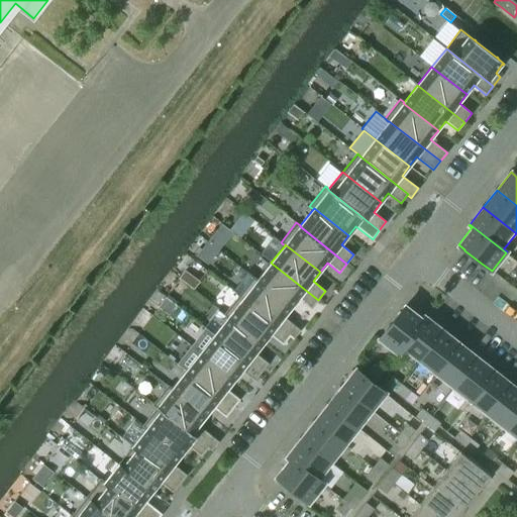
[(257,280),(256,281),(292,308),(299,299),(311,309),(318,300),(271,263),(257,280)]
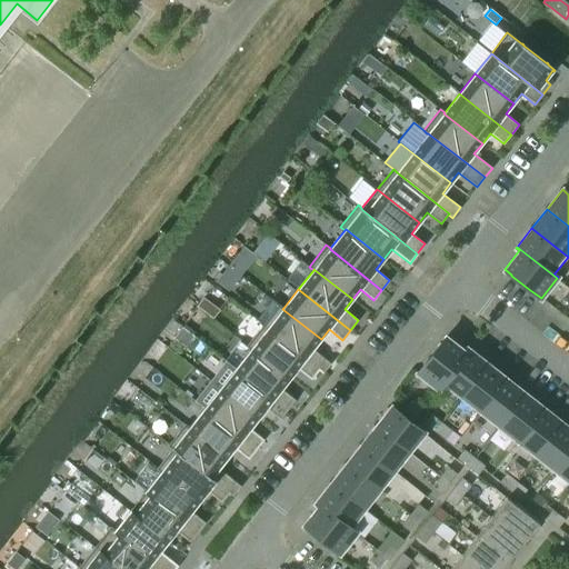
[(279,305),(262,326),(319,370),(322,373),(331,363),(313,349),(321,339),(282,309),(283,308),(279,305)]
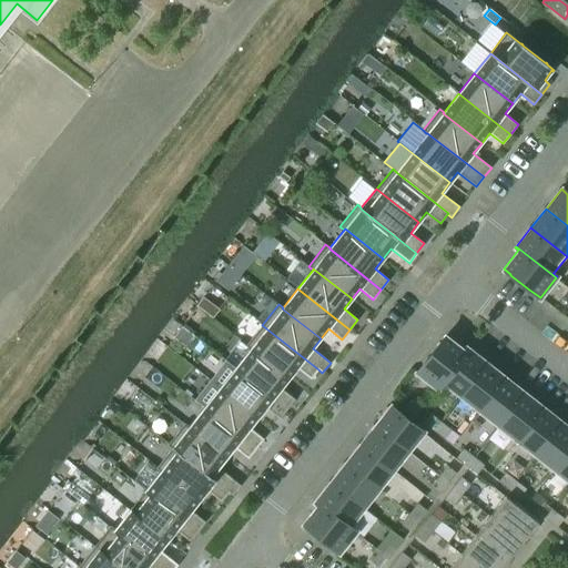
[(262,325),(246,345),(250,348),(251,347),(288,378),(297,368),(311,378),(318,369),(262,325)]
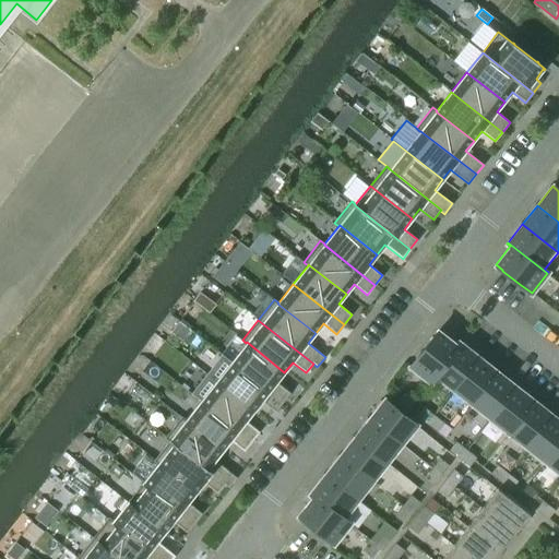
[(419,355),(409,367),(430,382),(436,376),(435,375),(458,346),(438,331),(432,337),(418,355),(419,355)]
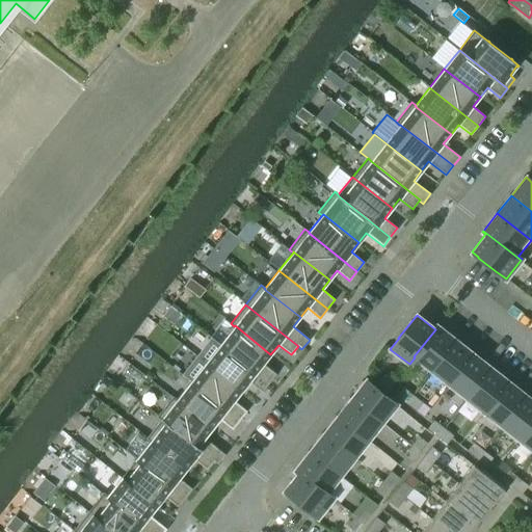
[(234,326),(220,344),(269,382),(276,374),(263,364),(270,354),(235,325),(234,326)]
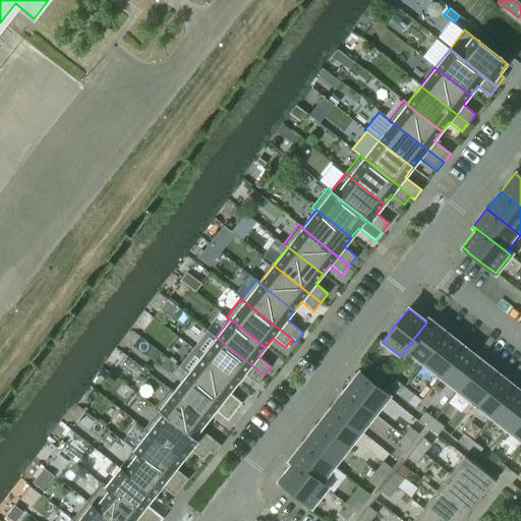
[(426,323),(405,349),(406,350),(422,363),(446,333),(428,319),(426,323)]
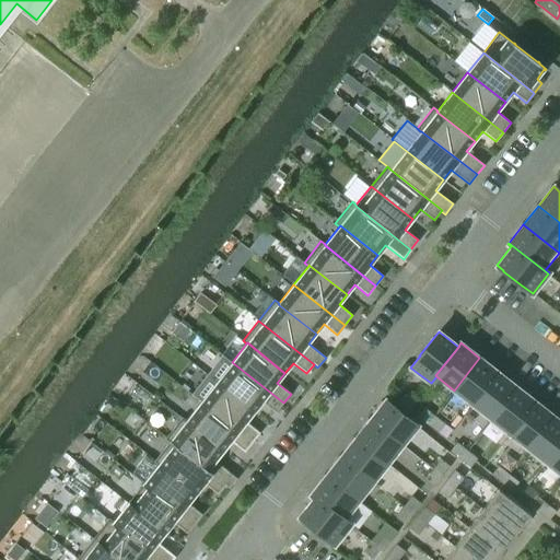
[(479,358),(454,391),(473,405),(498,372),(479,358)]
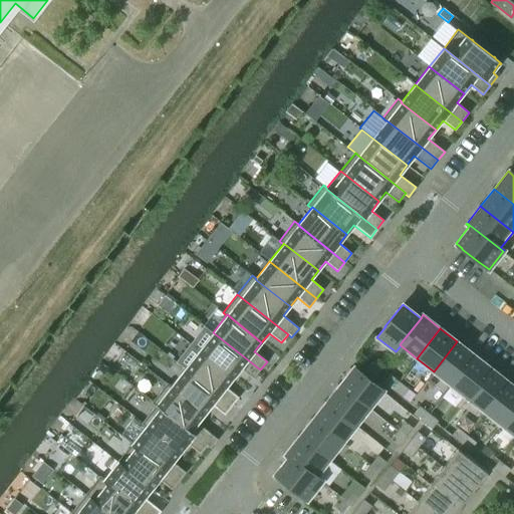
[(213,332),(199,350),(233,378),(240,368),(253,378),(260,369),(213,332)]
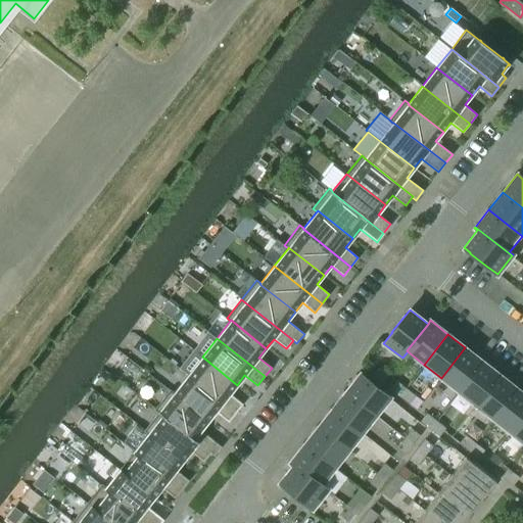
[(465,347),(441,378),(459,391),(482,362),(465,347)]
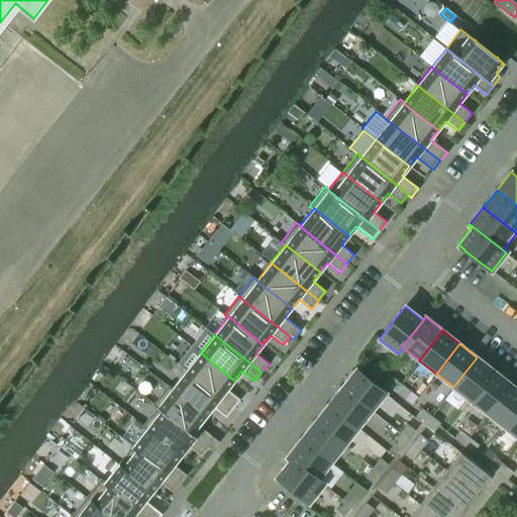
[(200,352),(186,371),(233,408),(239,399),(227,390),(234,381),(200,352)]
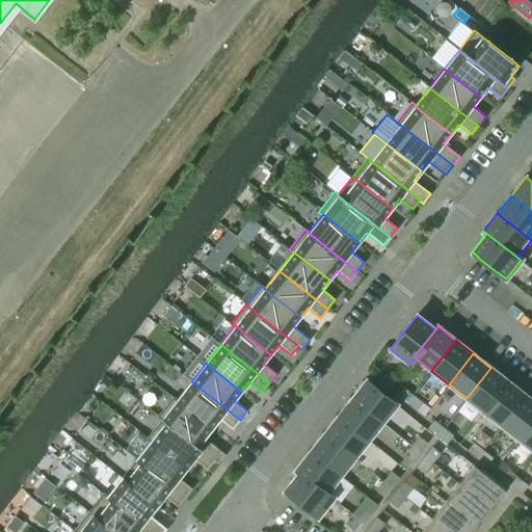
[(490,368),(467,398),(484,413),(508,381),(490,368)]
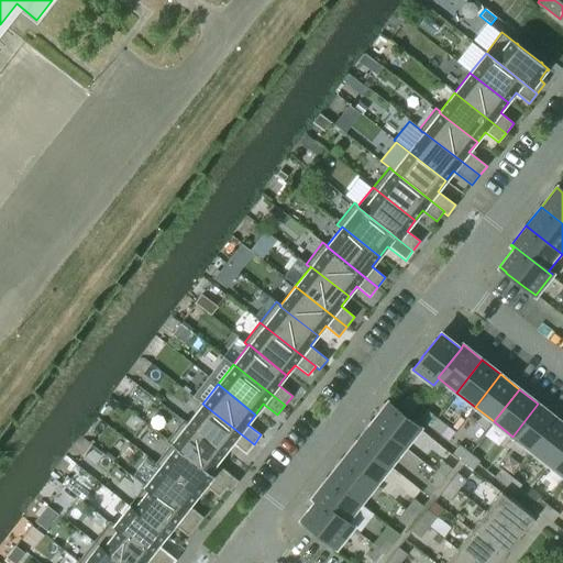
[(408,395),(400,404),(411,411),(418,404),(408,395)]
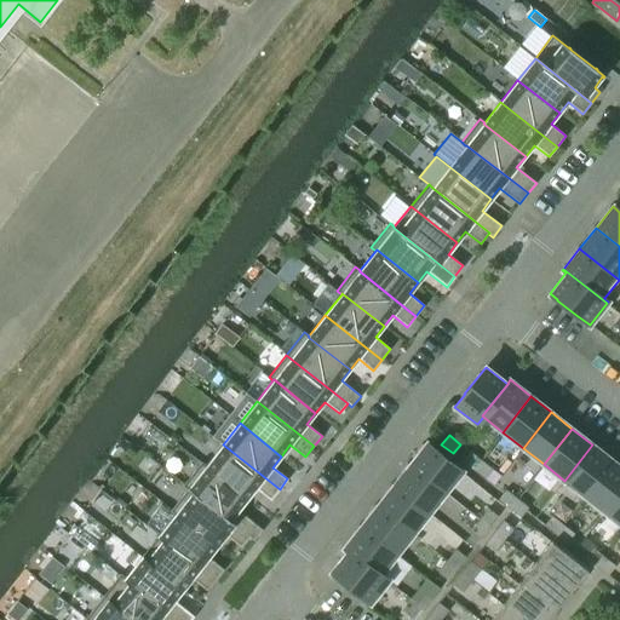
[(426,442),(409,465),(445,493),(463,471),(461,470),(426,443),(428,443),(426,442)]
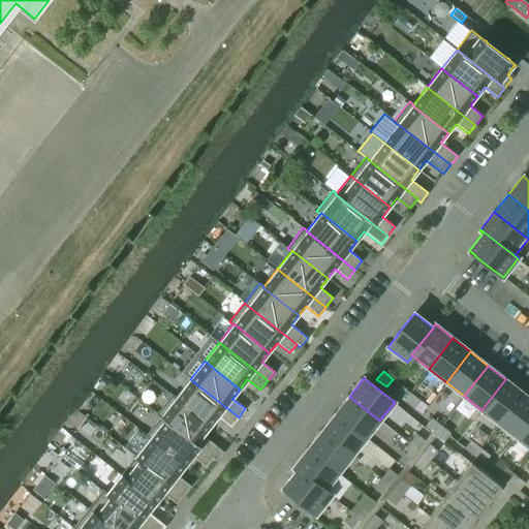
[(176,397),(175,398),(211,426),(218,416),(231,427),(239,417),(190,379),(176,397)]
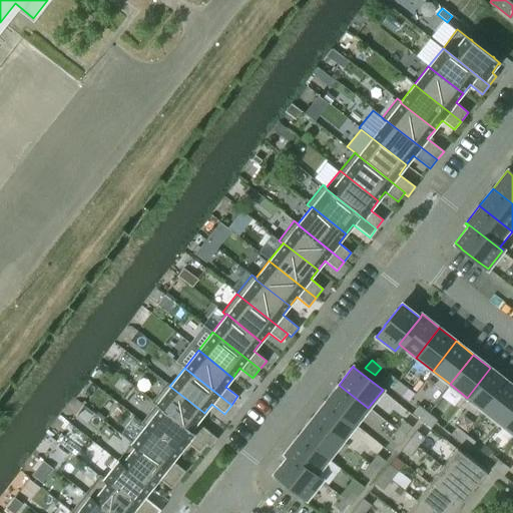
[(490,368),(467,398),(484,411),(507,382),(490,368)]
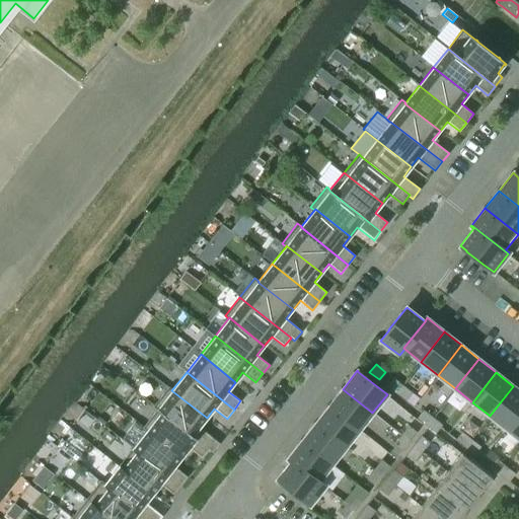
[(392,378),(386,385),(396,393),(402,385),(392,378)]
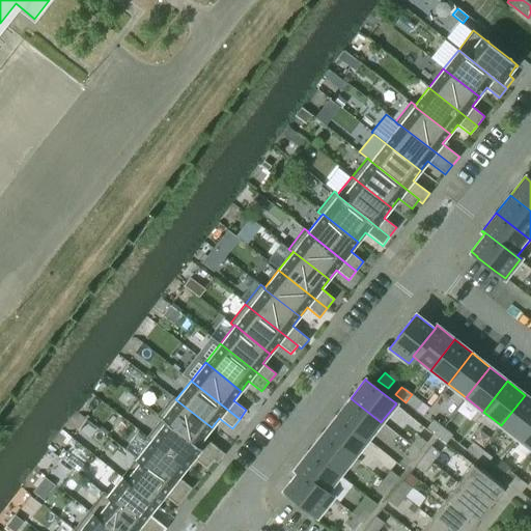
[(412,394),(406,402),(415,410),(421,401),(412,394)]
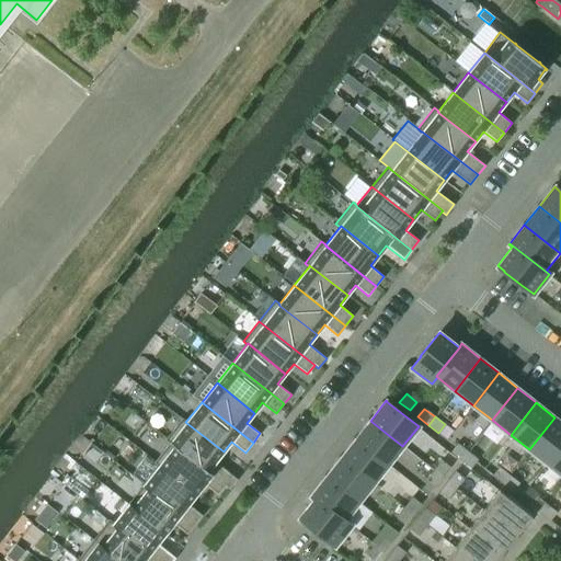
[(182,418),(165,439),(170,443),(170,442),(226,485),(230,489),(238,479),(216,461),(224,451),(185,422),(186,421),(182,418)]
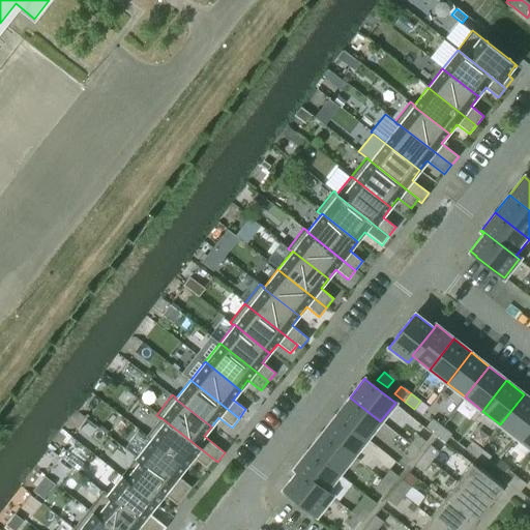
[(529,399),(524,394),(500,424),(518,439),(529,422),(529,399)]
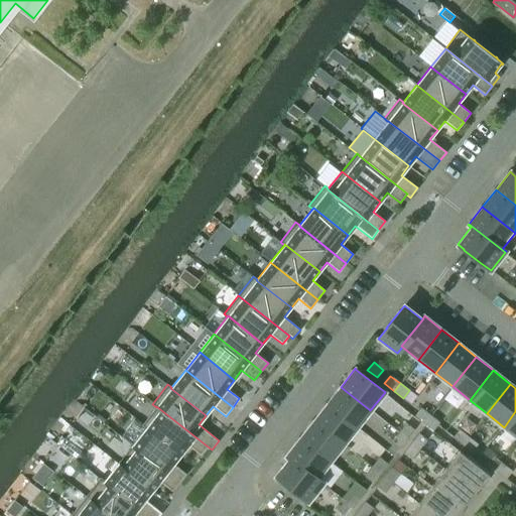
[(341,387),(327,403),(357,427),(370,410),(341,387)]
